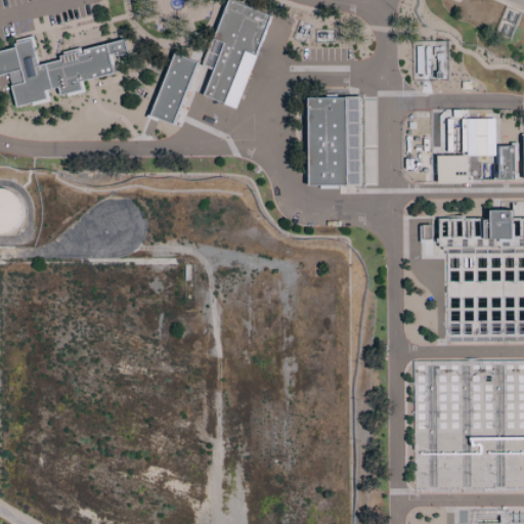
[(269,14),(226,0),(205,67),(213,69),(204,96),(238,108),(269,14)]
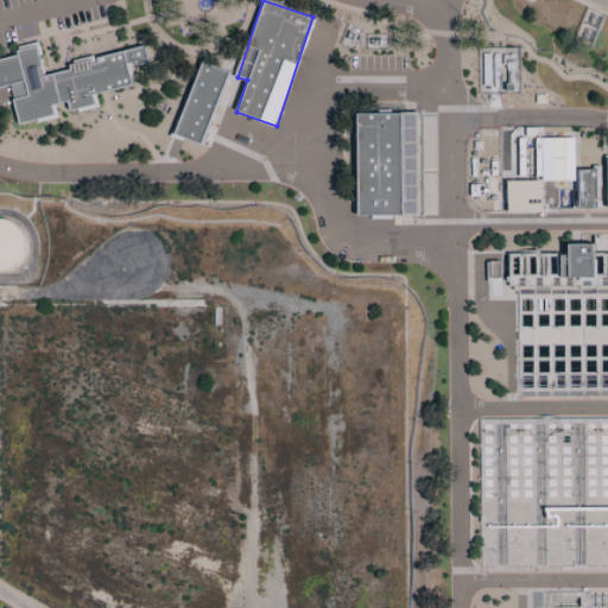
[(45,75),(38,46),(0,55),(0,75),(2,87),(10,86),(19,122),(54,114),(51,105),(68,101),(70,112),(97,106),(95,94),(131,86),(126,63),(147,58),(145,45),(96,57),(96,59),(69,65),(69,69),(45,75)]
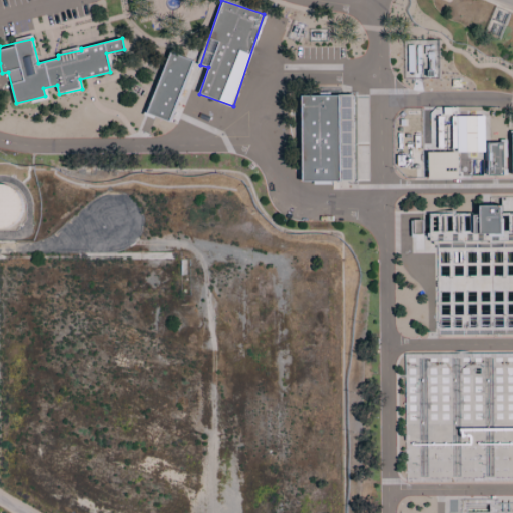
[(148,113),(170,121),(192,60),(169,52),(148,113)]
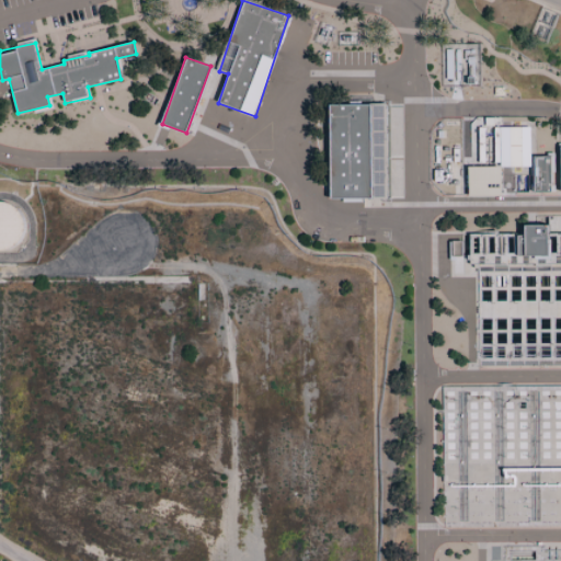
[(330,198),(387,198),(386,104),(330,104),(330,198)]
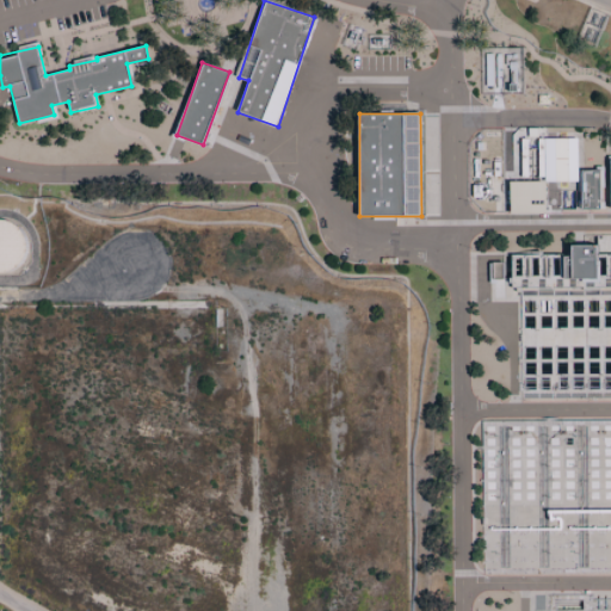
[(600,208),(599,170),(580,171),(582,209),(600,208)]
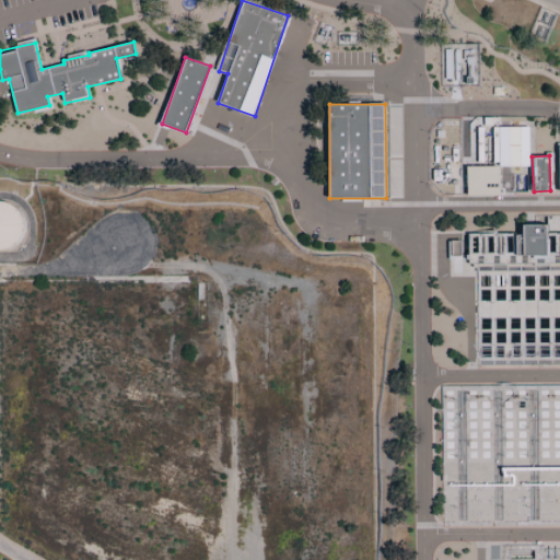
[(467,197),(499,197),(500,166),(467,166),(467,197)]
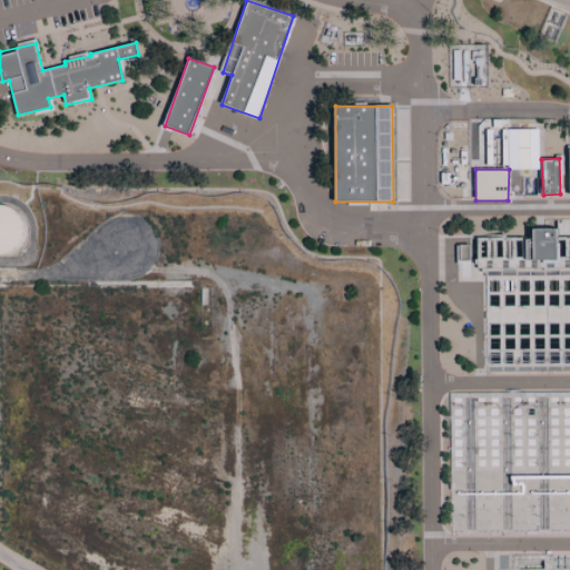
[(0,231),(0,255),(21,255),(22,207),(0,207),(0,231)]
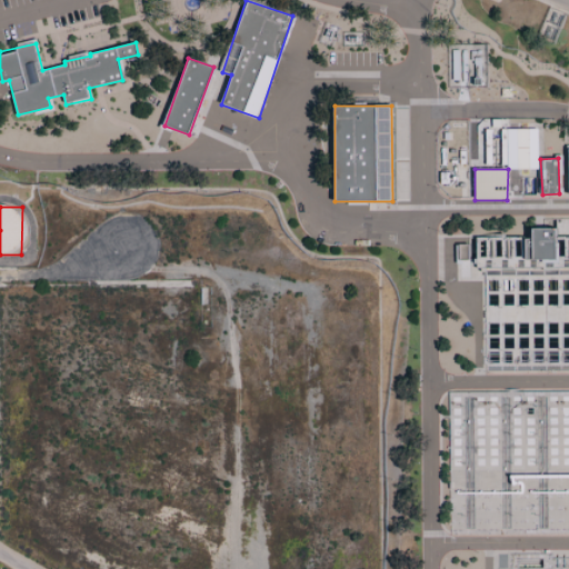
[(485,370),(568,369),(568,236),(557,236),(557,228),(532,228),(532,237),(477,237),(477,271),(483,271),(485,370)]
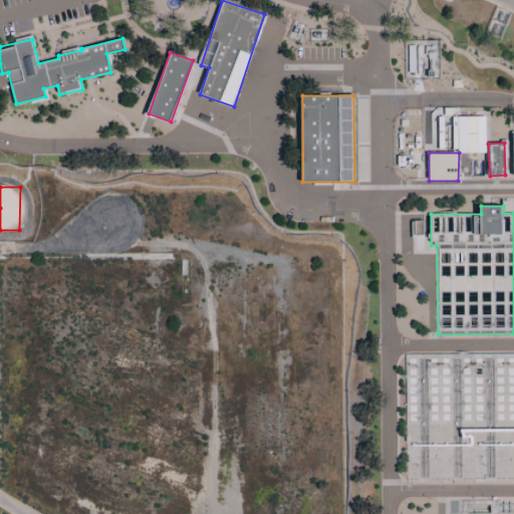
[(413,234),(424,234),(423,220),(413,221),(413,234)]
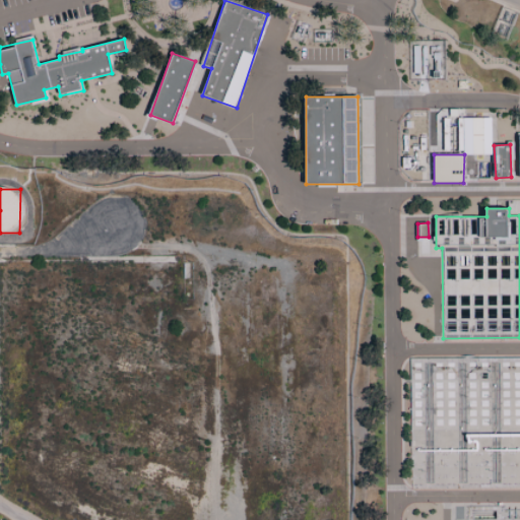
[(410,486),(430,485),(434,486),(519,484),(519,356),(409,359),(410,486)]
